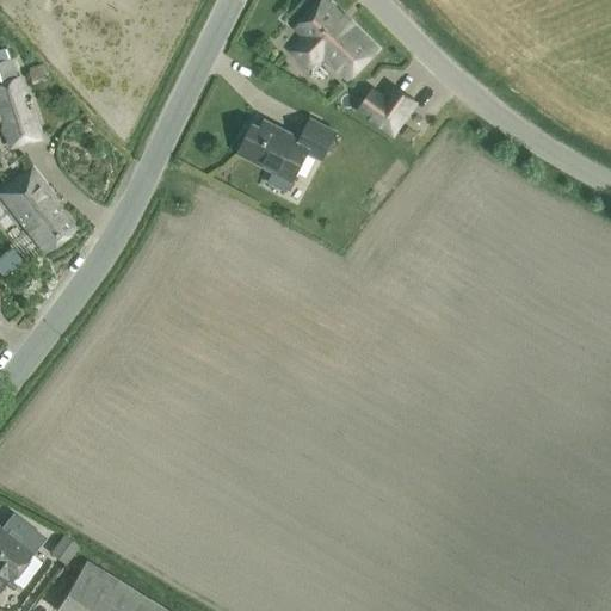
[(290,49),(309,68),(322,54),(347,79),(378,48),(328,0),(320,0),(295,26),(303,36),(290,49)]
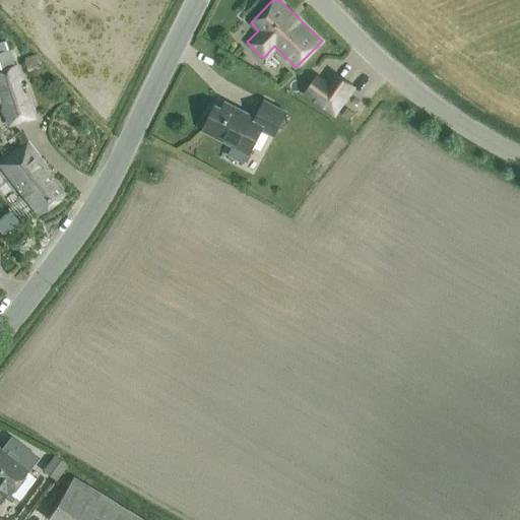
[(0,95),(2,102),(0,102),(0,107),(6,126),(35,119),(36,118),(30,102),(26,104),(13,65),(7,49),(0,51),(0,95)]
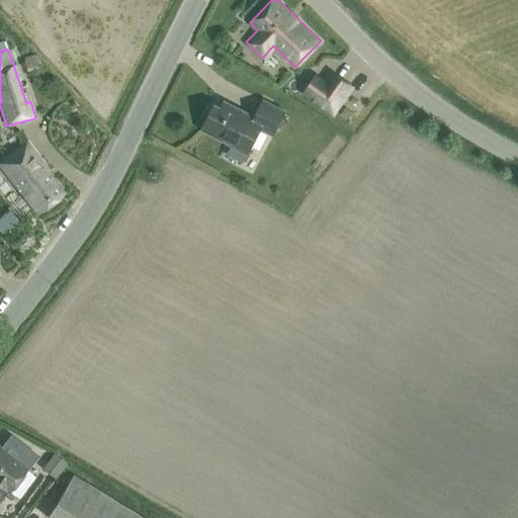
[(327,89),(314,80),(307,90),(333,109),(351,85),(337,75),(327,89)]
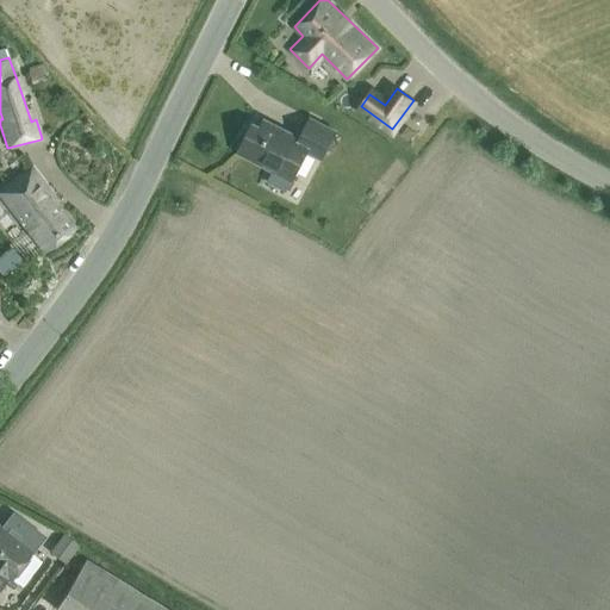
[(238,150),(293,179),(307,150),(322,157),(336,130),(310,117),(300,137),(265,119),(261,126),(253,123),(238,150)]
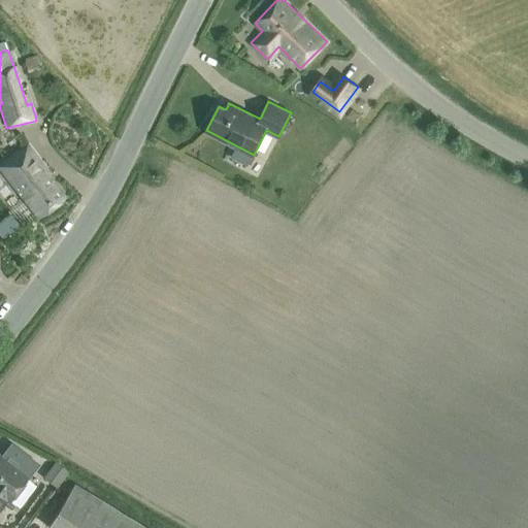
[(354,120),(359,113),(353,108),(348,114),(354,120)]
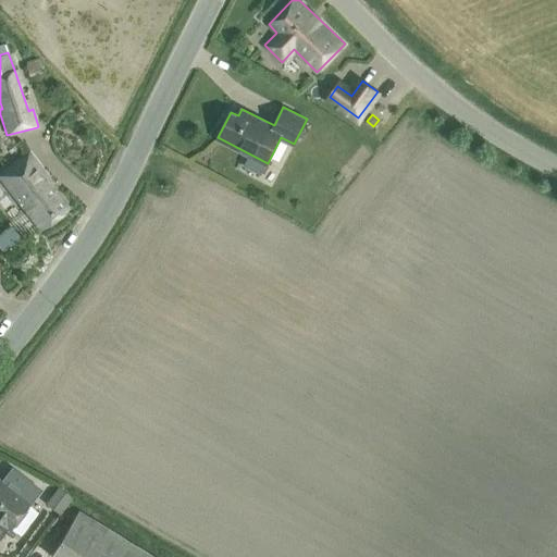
[(0,172),(0,176),(39,229),(67,207),(50,184),(53,182),(29,151),(0,172)]
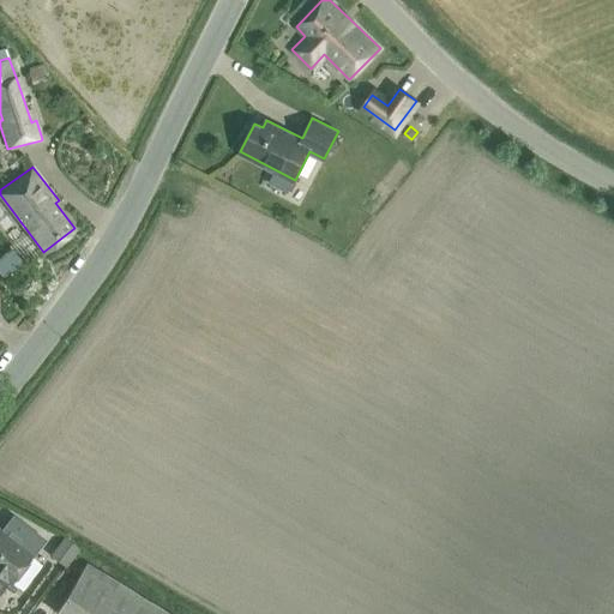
[(0,589),(7,581),(10,583),(32,553),(0,528),(0,589)]
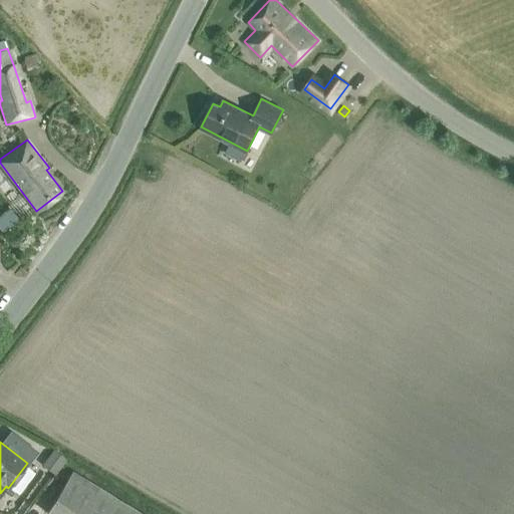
[(39,456),(49,468),(62,458),(52,445),(39,456)]
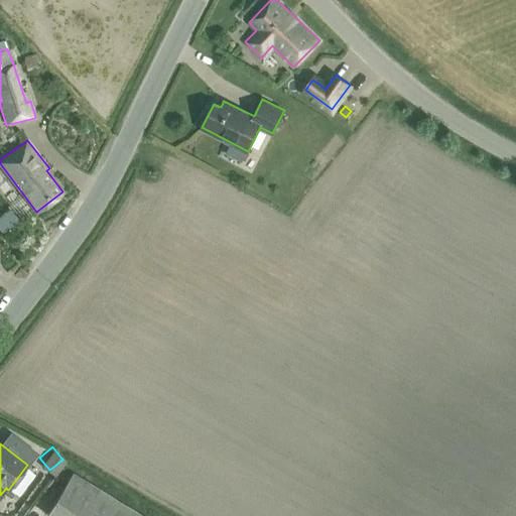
[(47,514),(50,515),(144,515),(73,472),(47,514)]
